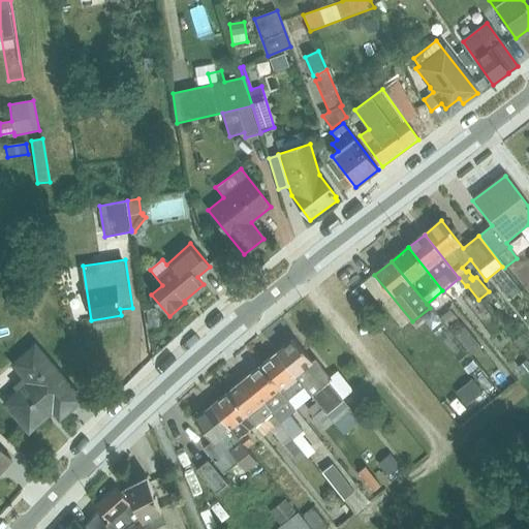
[(511,300),(521,292),(502,270),(493,277),(511,300)]
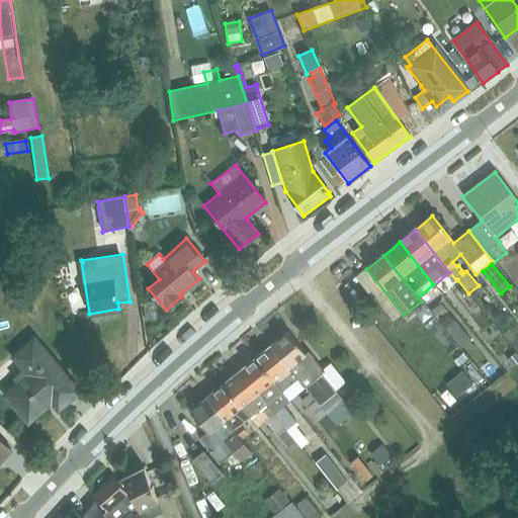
[(155,303),(144,304),(146,323),(158,321),(155,303)]
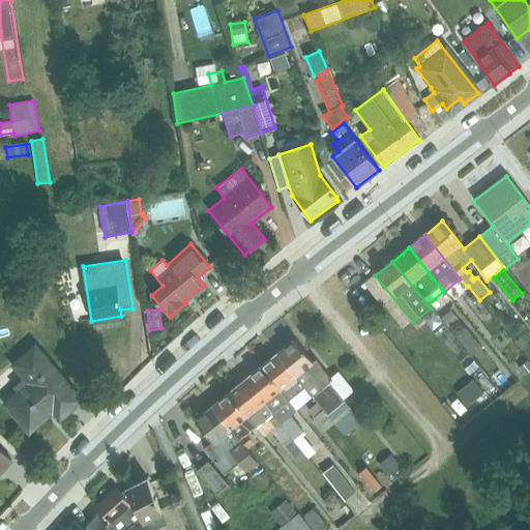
[(460,321),(451,311),(441,319),(449,329),(460,321)]
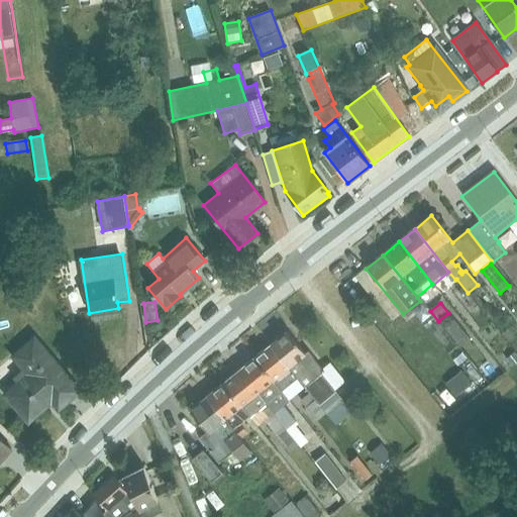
[(471,340),(454,320),(443,328),(460,348),(471,340)]
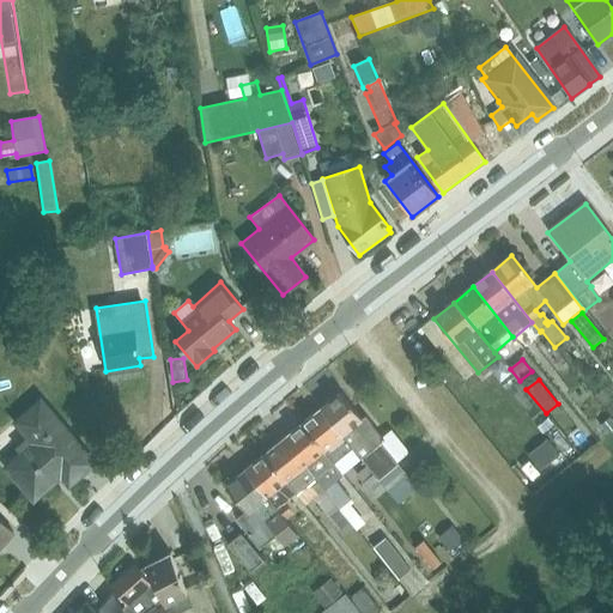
[(362,419),(340,393),(323,407),(363,457),(369,465),(388,489),(390,492),(408,477),(381,443),(384,439),(365,416),(362,419)]
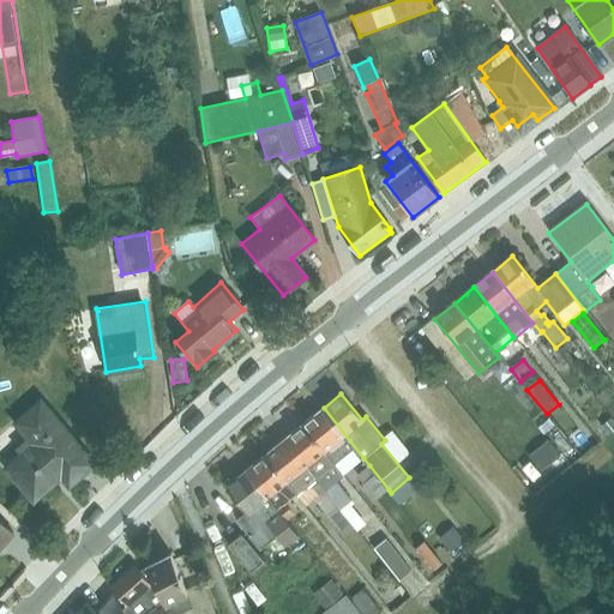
[(4,465),(34,500),(61,476),(68,486),(94,464),(38,399),(11,423),(25,439),(14,449),(19,455),(4,465)]
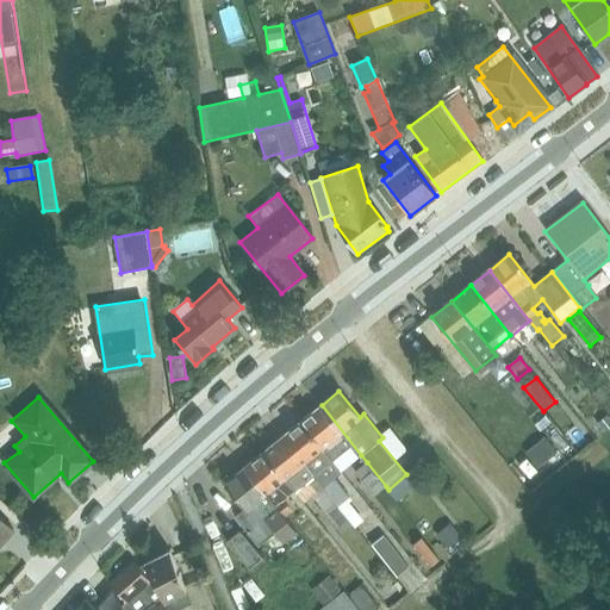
[(361,455),(322,405),(302,422),(341,472),(361,455)]
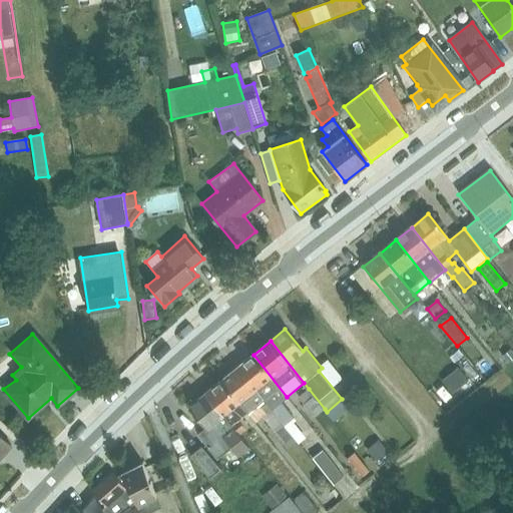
[(287,397),(253,355),(236,368),(292,436),(298,444),(306,437),(294,423),(297,420),(294,418),(295,418),(281,402),(287,397)]
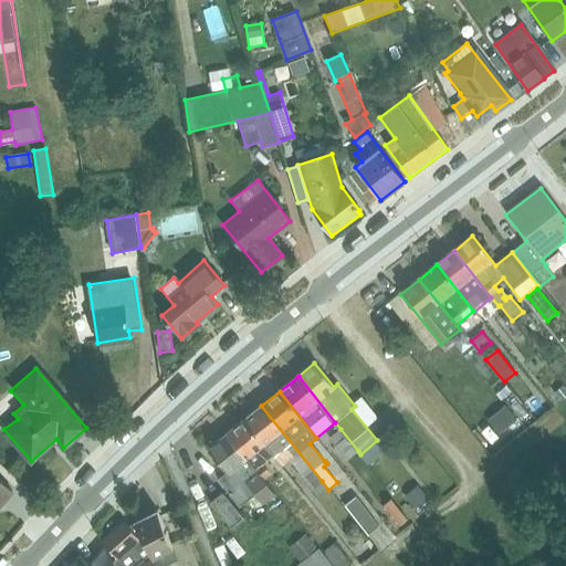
[(313,488),(322,481),(261,406),(244,419),(273,456),(282,465),(289,460),(304,478),(304,477),(313,488)]
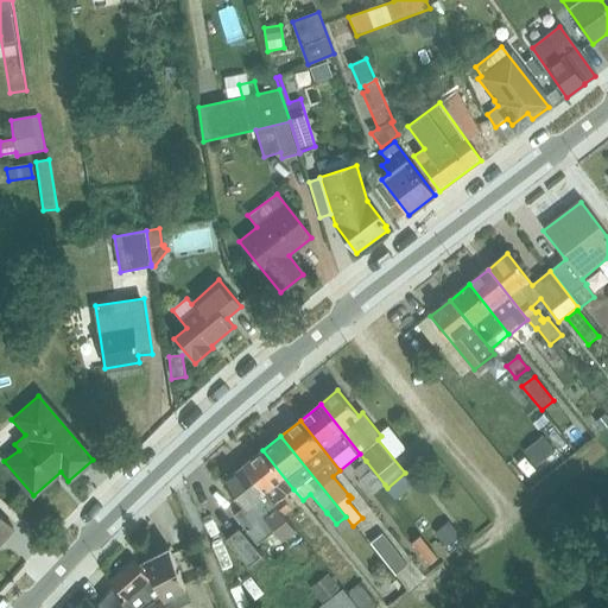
[(553,453),(545,441),(526,456),(536,467),(553,453)]
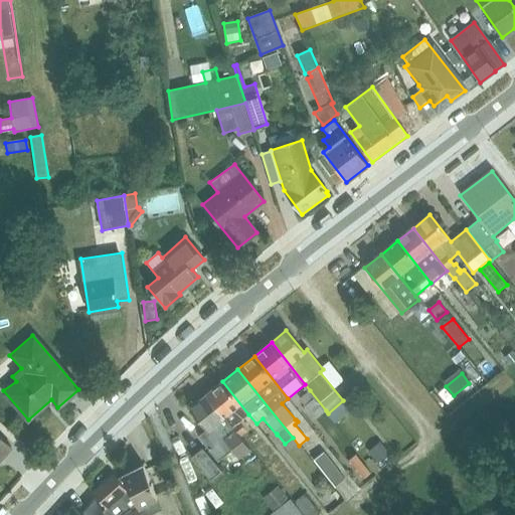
[(248,414),(222,381),(205,394),(240,438),(250,428),(243,419),(248,414)]
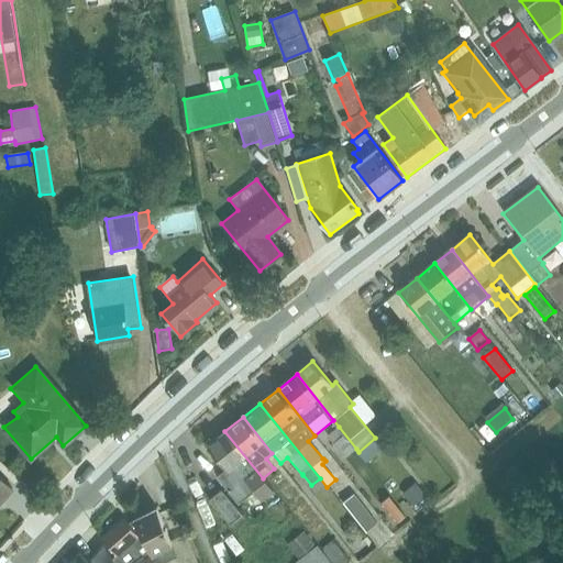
[(488,446),(497,439),(484,423),(475,432),(488,446)]
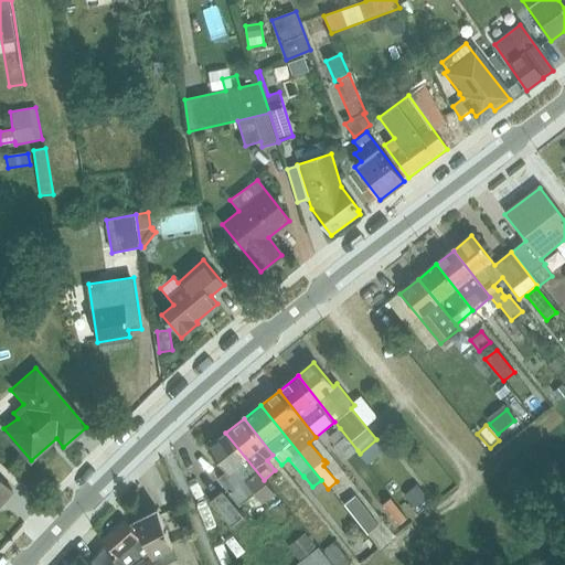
[(358,450),(340,428),(329,437),(336,444),(333,446),(345,459),(358,450)]
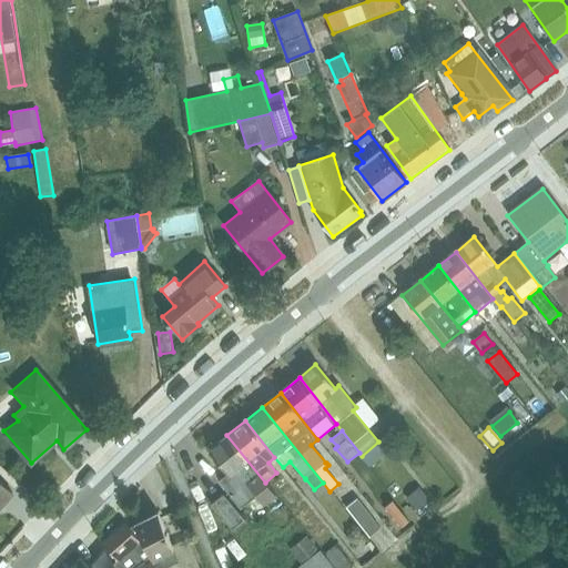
[(265,483),(226,435),(209,450),(227,474),(219,480),(241,508),(256,496),(264,505),(276,496),(265,483)]
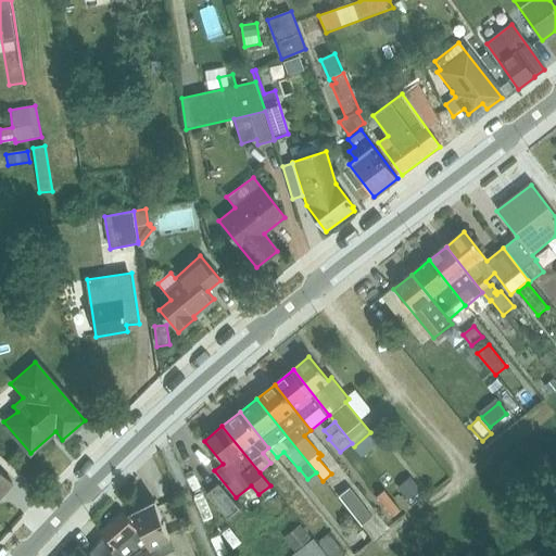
[(0,496),(12,483),(0,471),(0,496)]
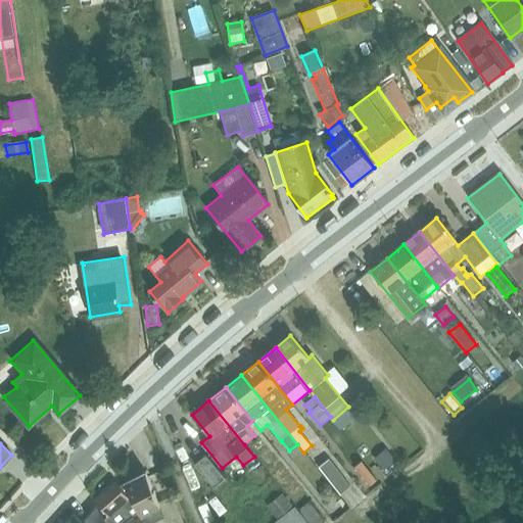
[(276,462),(267,450),(257,458),(267,469),(276,462)]
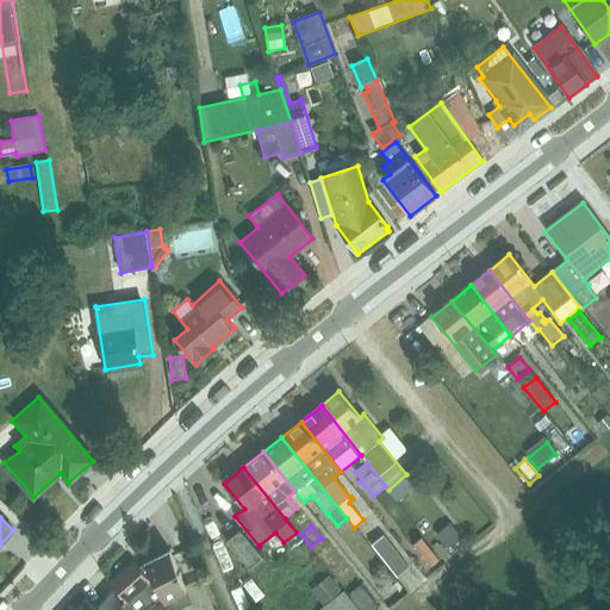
[(461,536),(453,527),(440,537),(448,548),(461,536)]
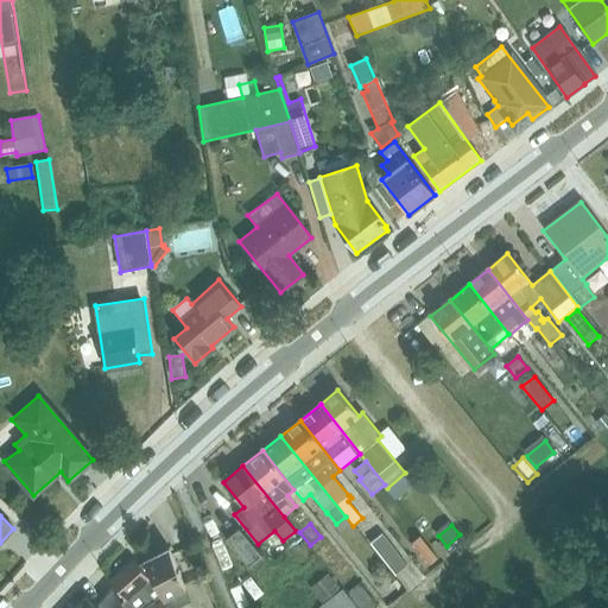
[(263,556),(239,529),(227,540),(249,568),(263,556)]
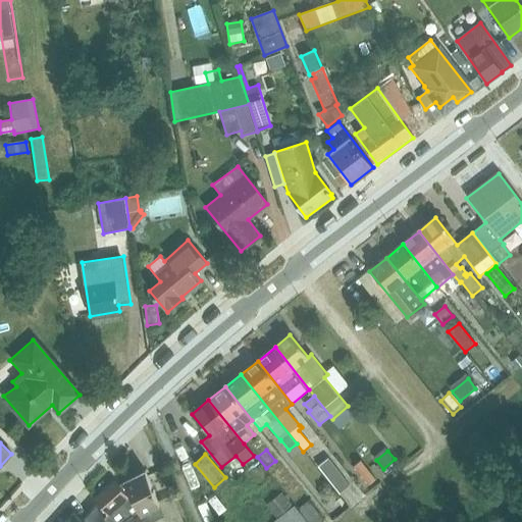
[(346,467),(364,488),(376,478),(358,457),(346,467)]
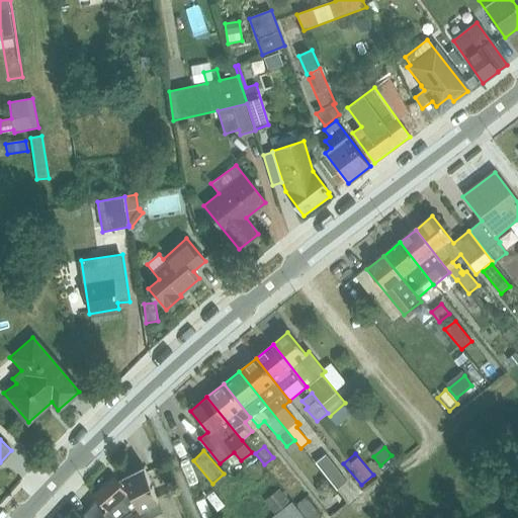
[(316,462),(336,489),(346,481),(326,454),(316,462)]
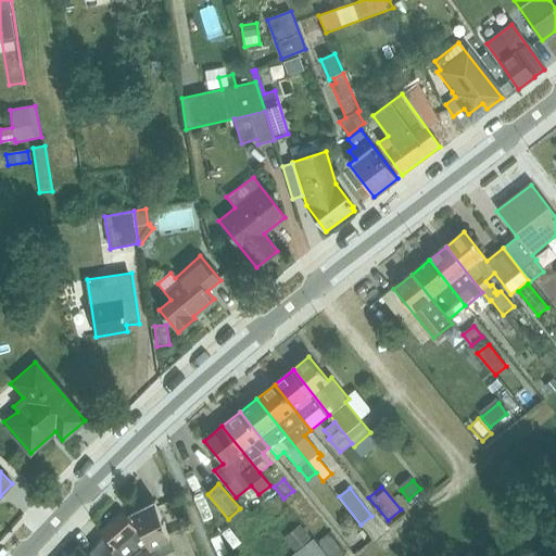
[(131,513),(153,555),(194,555),(182,527),(167,533),(154,501),(152,502),(148,501),(141,504),(140,508),(131,513)]
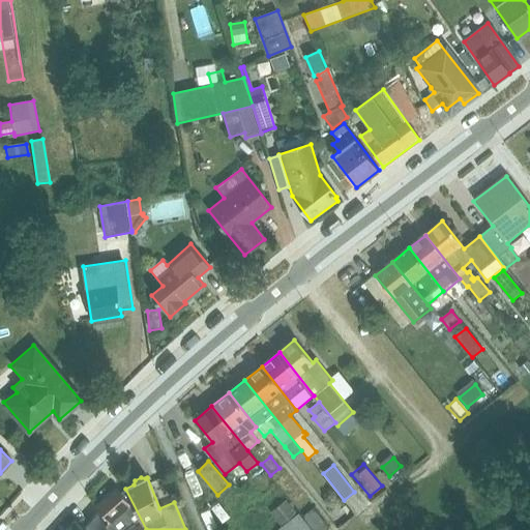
[(246,483),(237,490),(246,504),(256,497),(246,483)]
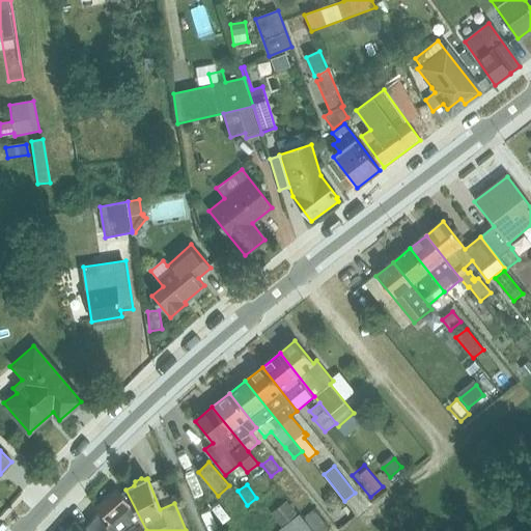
[(146,530),(126,490),(120,494),(116,488),(95,506),(110,525),(107,527),(108,530),(146,530)]
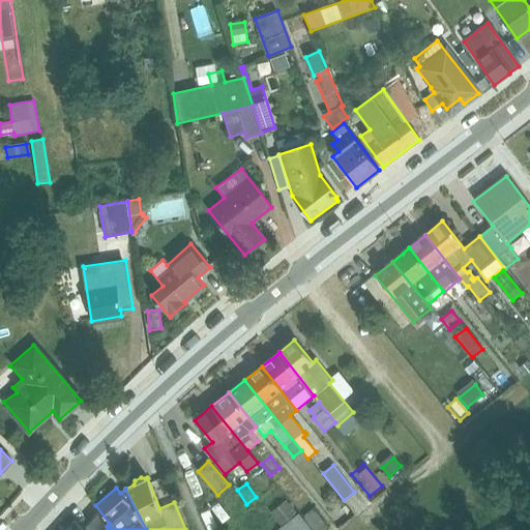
[(296,512),(286,500),(270,512),(281,525),(296,512)]
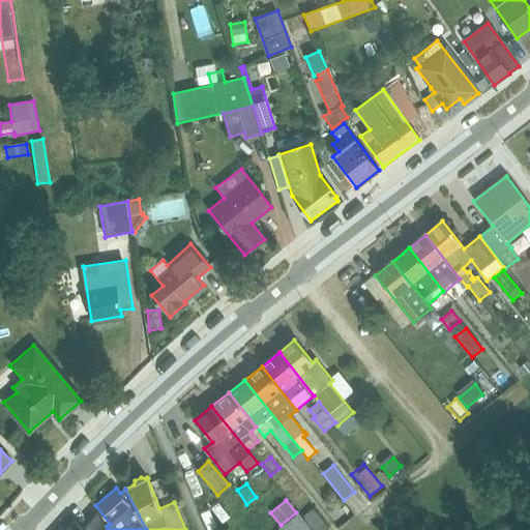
[(199,509),(205,527),(227,520),(221,502),(199,509)]
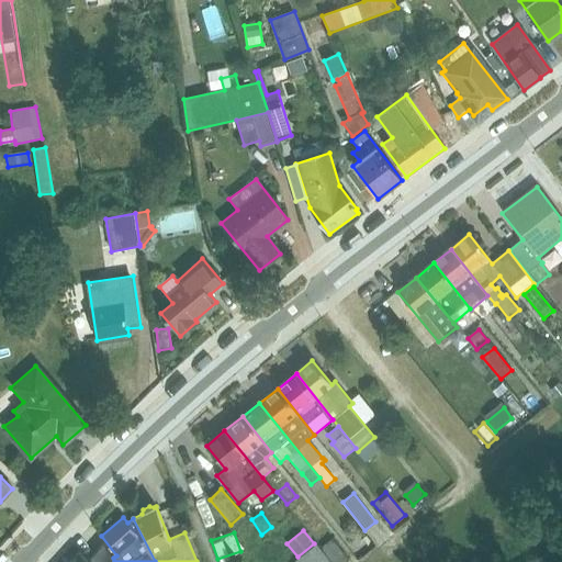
[(114,561),(113,558),(116,555),(101,536),(79,551),(69,561),(114,561)]
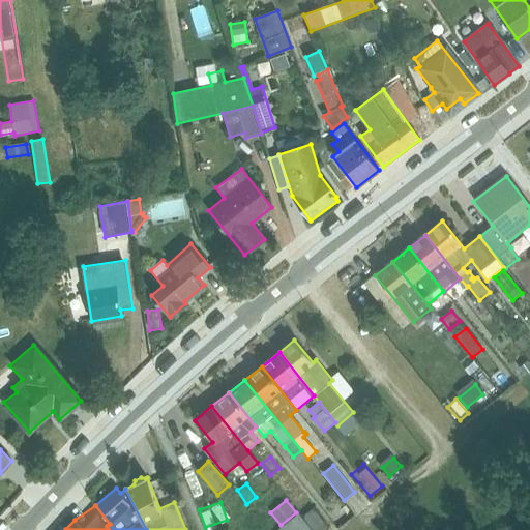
[(327,529),(329,529),(313,508),(303,516),(314,529),(327,529)]
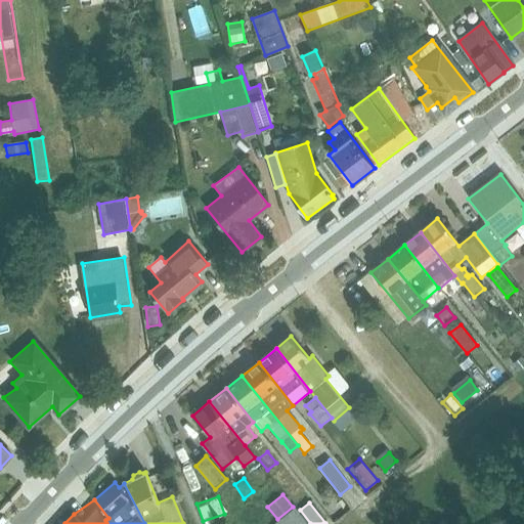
[(307,523),(295,508),(273,523),(307,523)]
